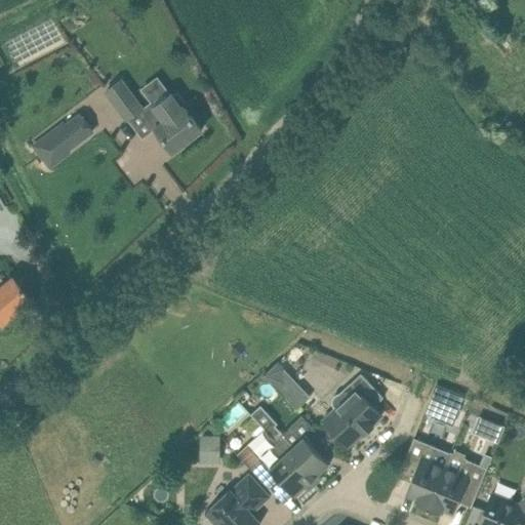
[(145,113),(173,151),(202,129),(186,108),(189,105),(178,91),(175,94),(172,91),(171,92),(158,76),(142,88),(152,102),(145,107),(146,108),(148,111),(145,113)]
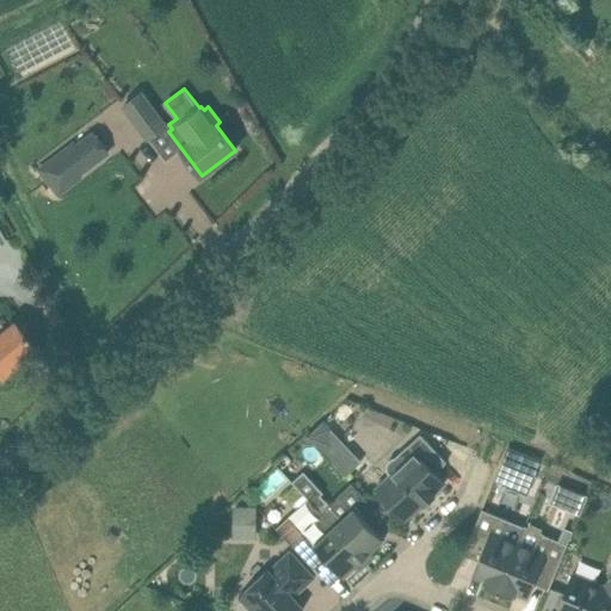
[(142,90),(122,105),(148,141),(170,125),(168,124),(142,90)]
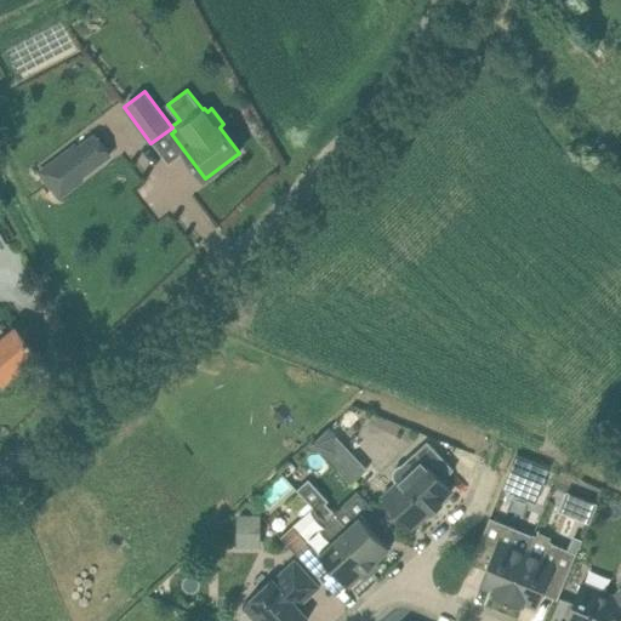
[(75,147),(40,174),(57,195),(80,178),(78,175),(89,165),(75,147)]
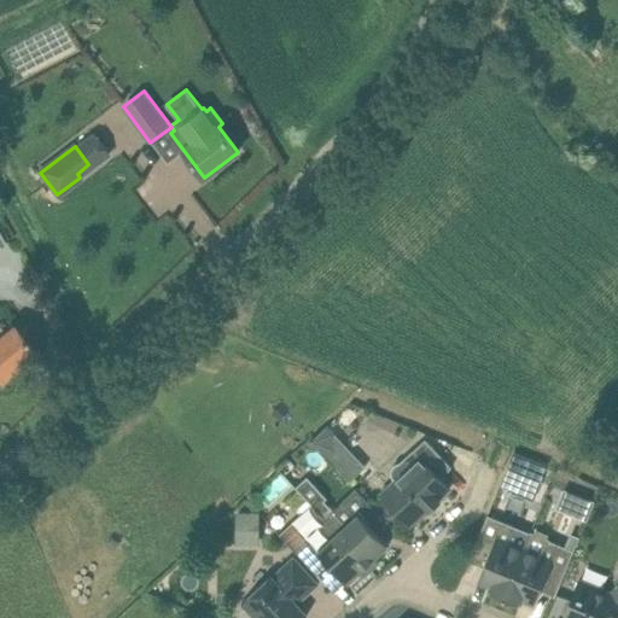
[(38,353),(22,334),(15,325),(6,332),(0,325),(0,372),(6,379),(38,353)]
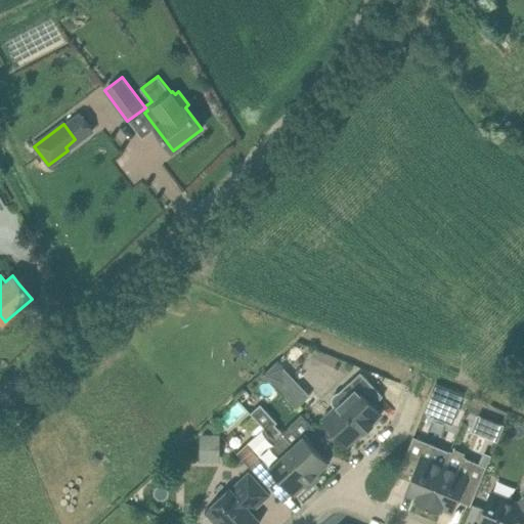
[(278,360),(264,374),(278,389),(297,408),(310,395),(278,360)]
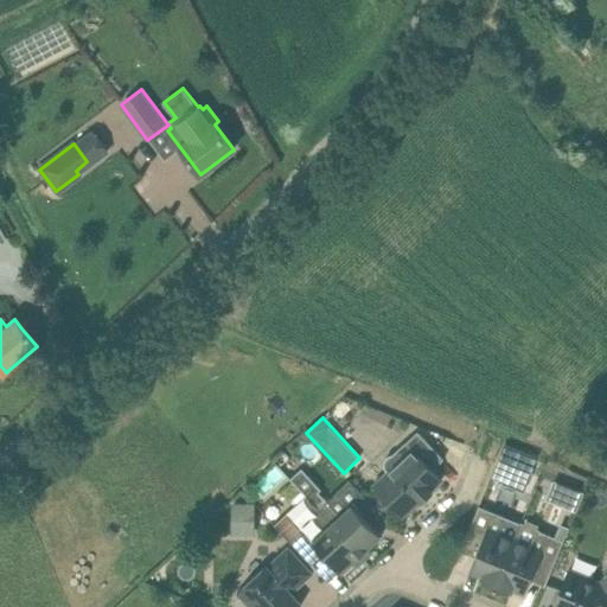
[(443,459),(428,441),(419,430),(393,455),(389,457),(387,460),(385,462),(385,467),(388,471),(374,485),(403,516),(421,499),(422,500),(433,491),(432,490),(442,479),(433,470),(443,459)]
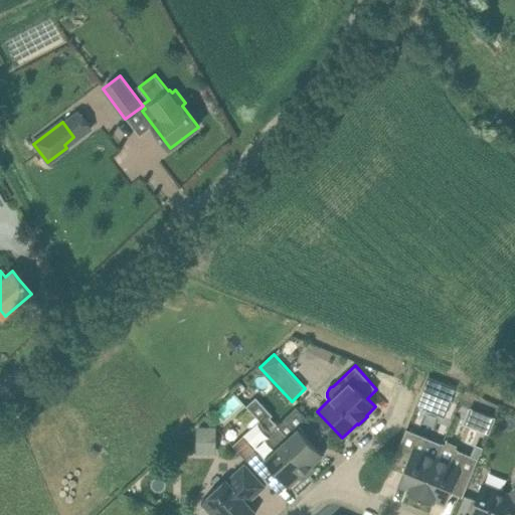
[(423,390),(418,404),(427,407),(426,409),(444,416),(450,400),(423,390)]
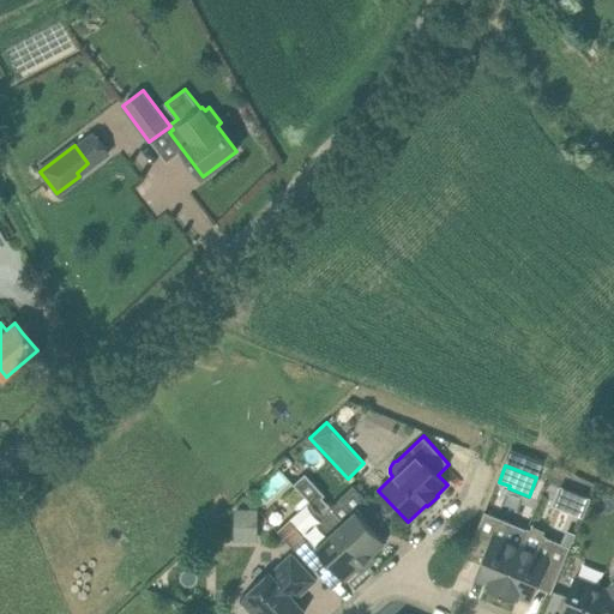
[(324,495),(305,473),(294,482),(323,515),(321,515),(369,565),(378,558),(374,553),(386,542),(356,511),(344,522),(321,498),(324,495)]
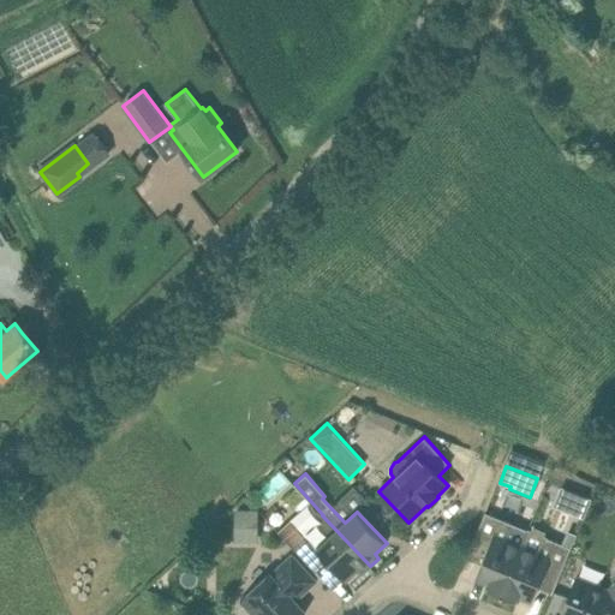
[(554,505),(584,518),(592,497),(561,484),(554,505)]
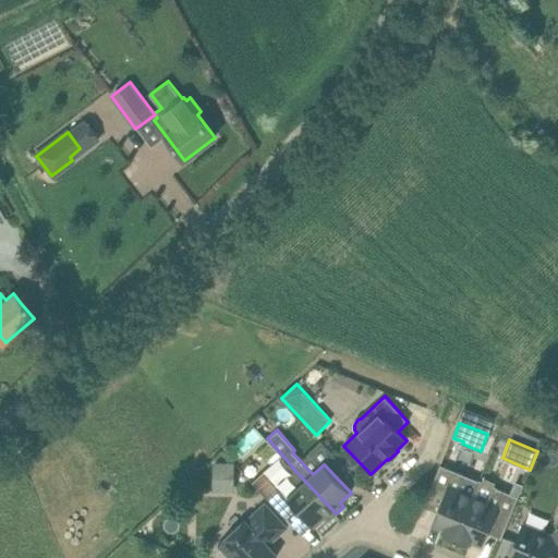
[(213,463),(213,490),(233,492),(234,463),(213,463)]
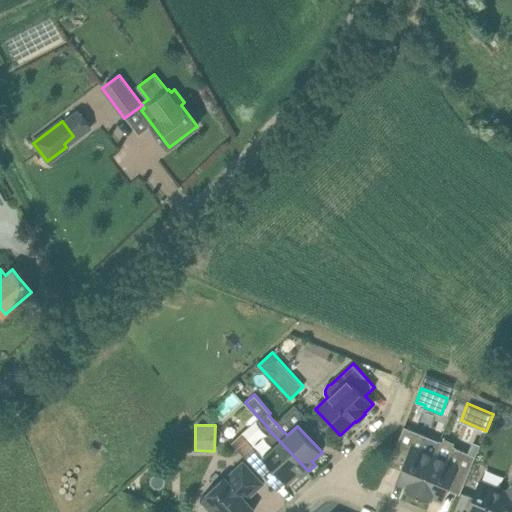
[(405,488),(418,494),(435,453),(420,447),(425,435),(404,426),(389,464),(401,469),(396,481),(407,485),(405,488)]
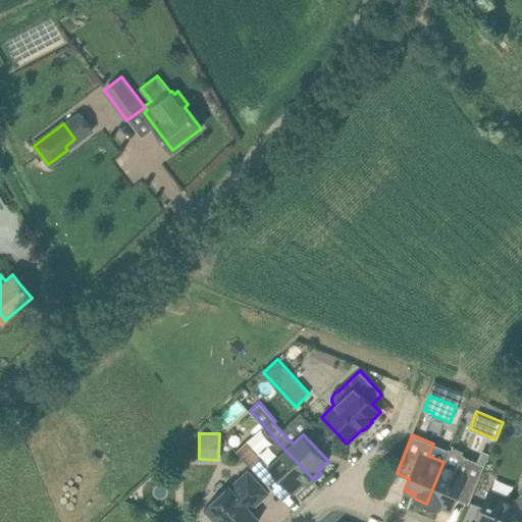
[(314,480),(273,437),(257,453),(261,458),(252,467),(268,485),(278,476),(294,492),(304,483),(307,486),(314,480)]
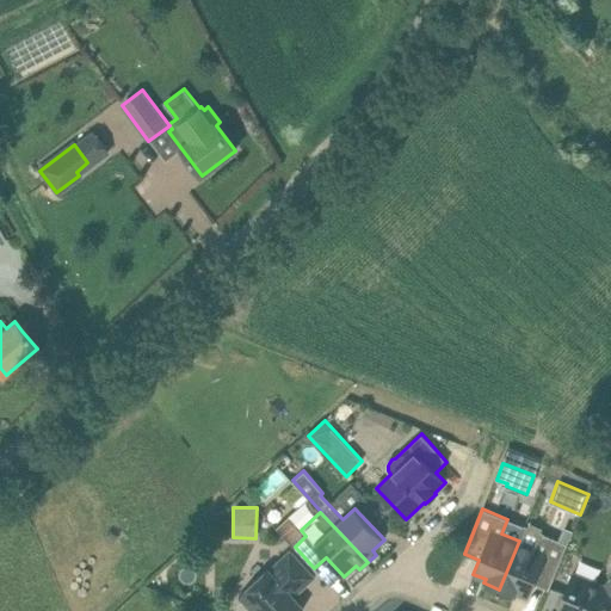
[(499,590),(514,596),(517,591),(529,597),(535,584),(549,590),(568,543),(559,539),(544,535),(545,534),(542,532),(543,528),(530,523),(529,526),(525,525),(519,541),(499,590)]
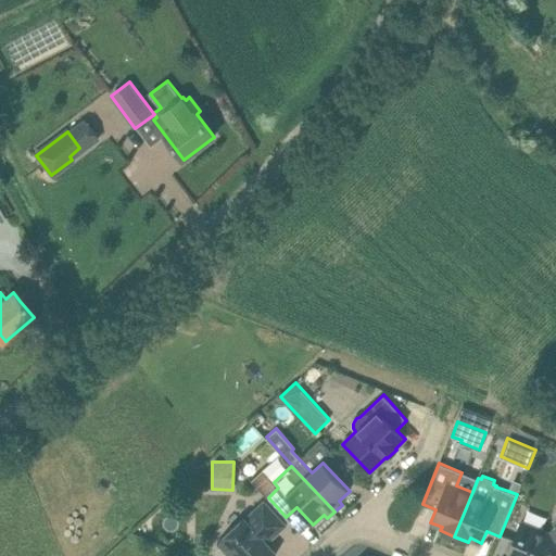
[(514,479),(508,491),(517,494),(521,482),(514,479)]
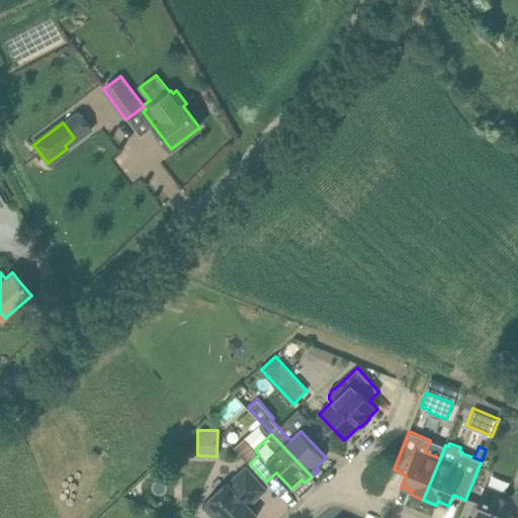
[(254,517),(258,515),(249,505),(267,489),(246,466),(228,484),(228,483),(202,505),(206,509),(203,512),(208,517),(254,517)]
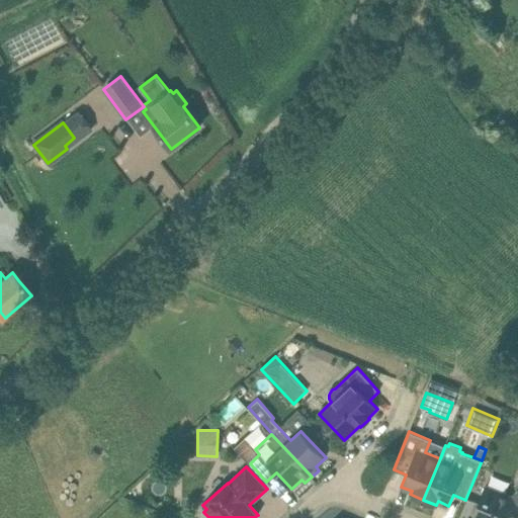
[(478,517),(517,517),(517,486),(513,497),(486,486),(473,516),(478,517)]
